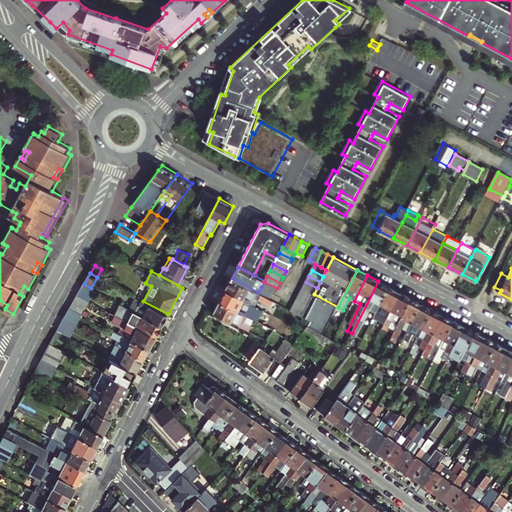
[(272,299),(258,292),(233,278),(227,289),(253,303),(255,298),(259,299),(271,306),(274,300),(272,299)]
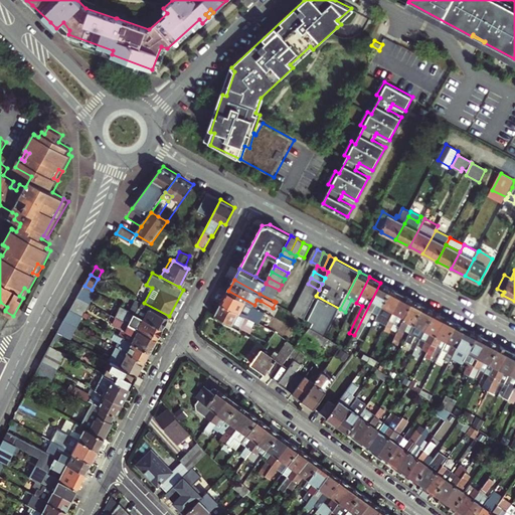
[(379,312),(391,289),(380,283),(354,335),(359,338),(372,312),(378,315),(379,312)]
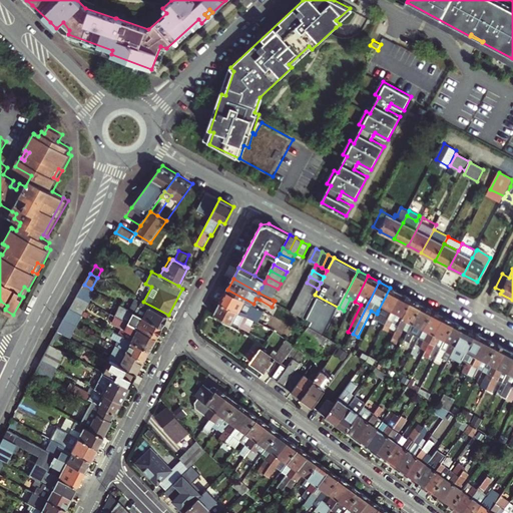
[(275,295),(278,289),(265,283),(262,288),(275,295)]
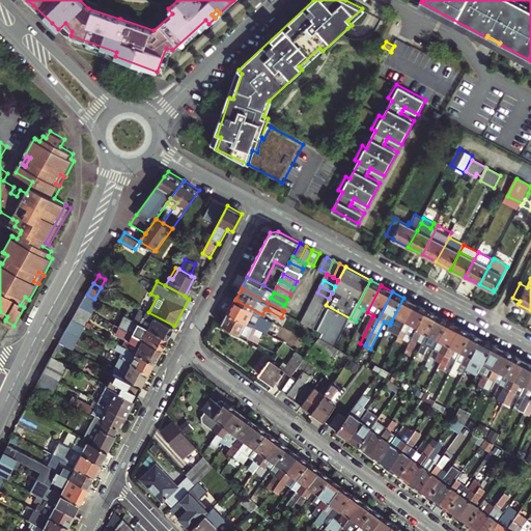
[(326,305),(329,299),(317,292),(314,299),(326,305)]
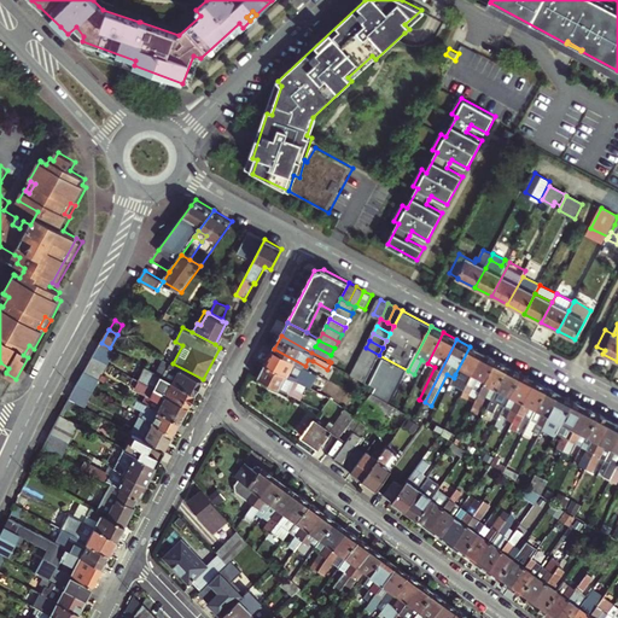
[(93,356),(109,365),(116,350),(110,348),(101,343),(93,356)]
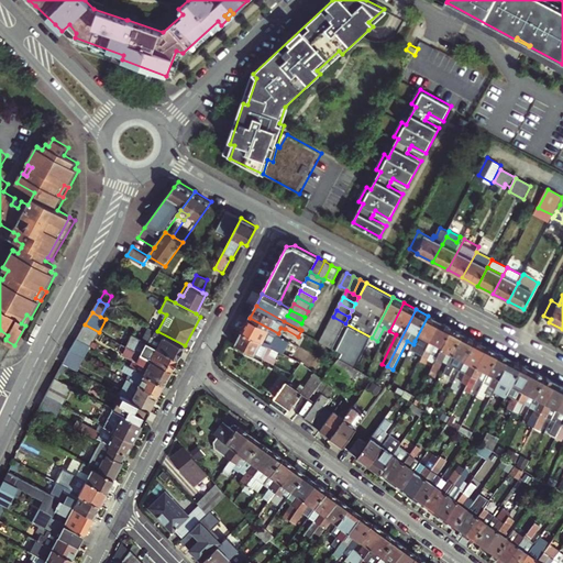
[(31,318),(26,315),(21,323),(25,326),(31,318)]
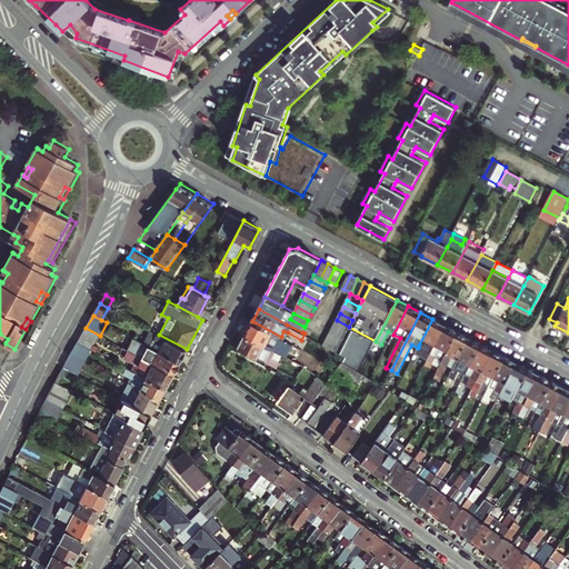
[(302,332),(305,327),(290,319),(287,325),(302,332)]
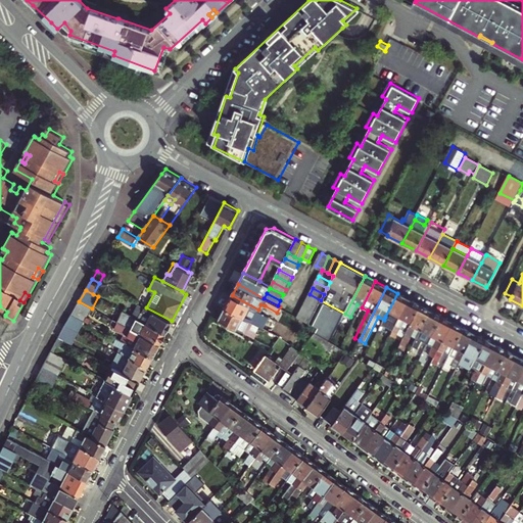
[(390,335),(409,298),(397,293),(385,317),(392,320),(389,325),(380,343),(385,345),(390,335)]
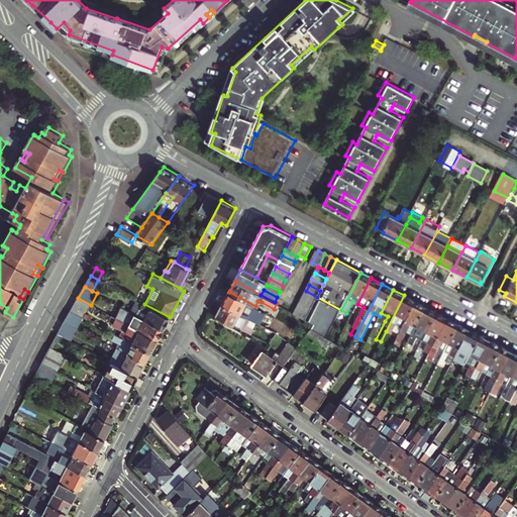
[(317,297),(306,291),(303,296),(314,302),(317,297)]
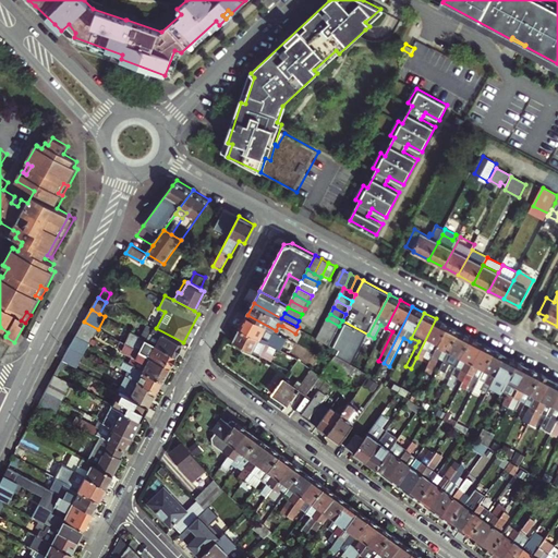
[(247,315),(241,327),(270,343),(273,338),(283,344),(284,341),(288,336),(280,331),(276,330),(247,315)]
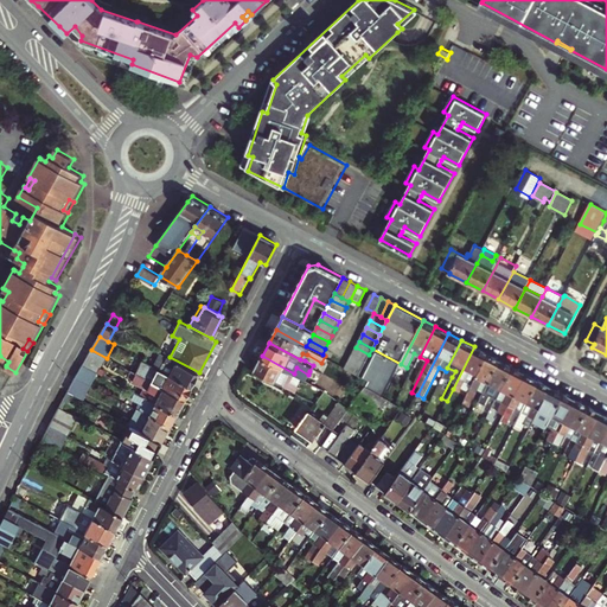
[(489,353),(474,346),(453,389),(459,391),(465,381),(472,384),(489,353)]
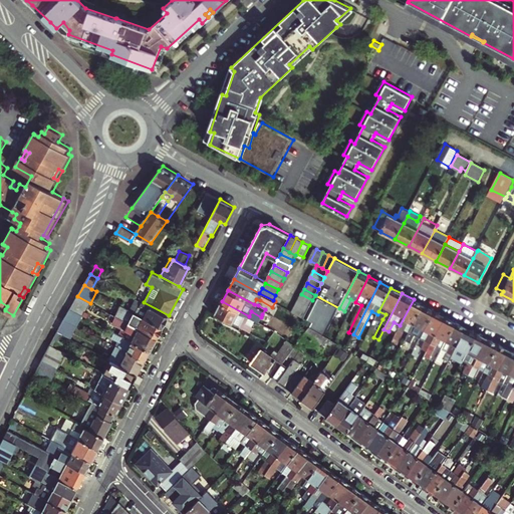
[(299,300),(310,305),(312,300),(301,294),(299,300)]
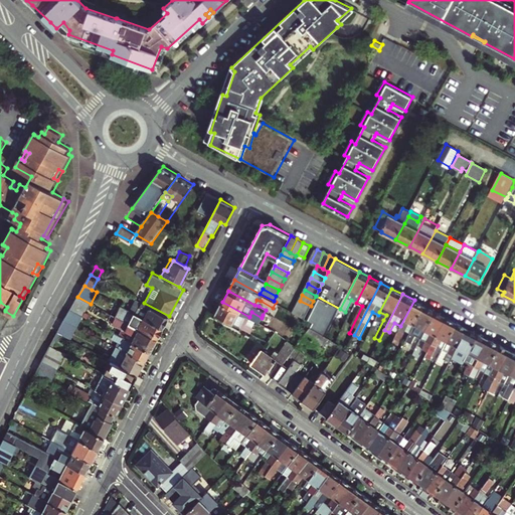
[(71,309),(84,315),(91,304),(77,297),(71,309)]
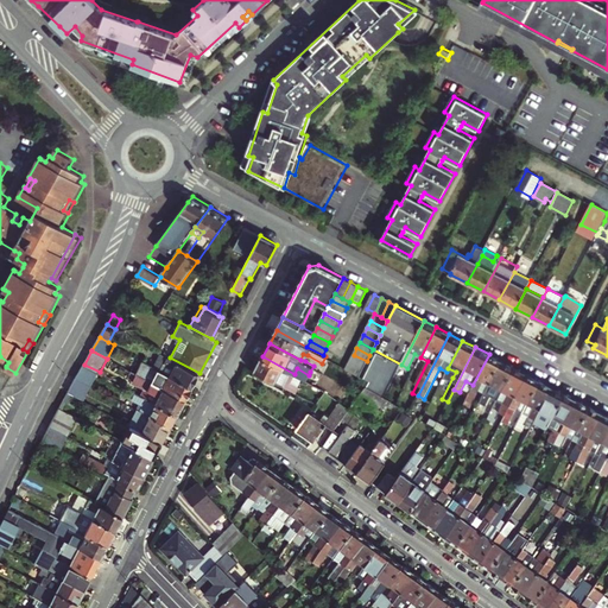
[(157,367),(192,386),(200,373),(170,358),(166,356),(164,354),(157,367)]
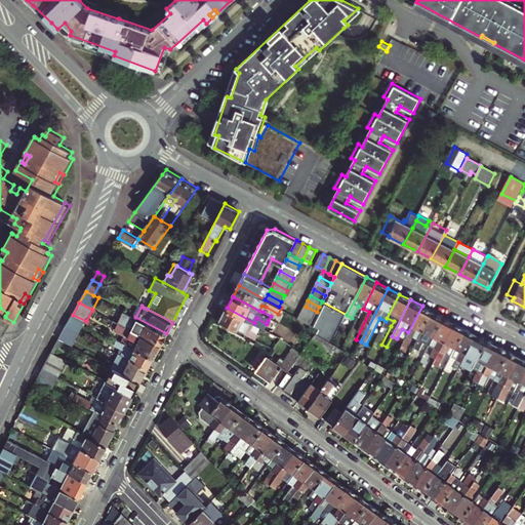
[(420,336),(433,312),(422,306),(408,332),(400,349),(405,352),(414,334),(420,336)]
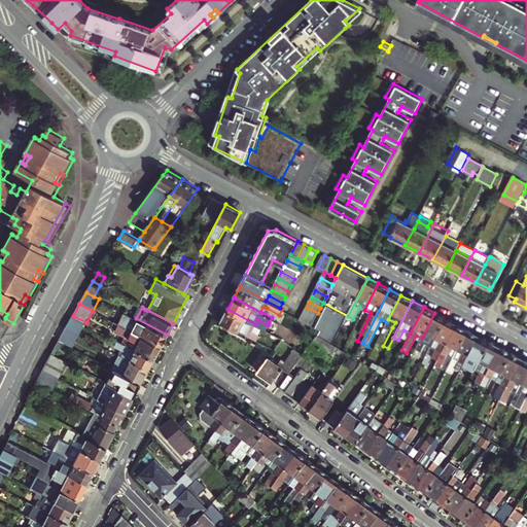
[(315,319),(318,313),(307,308),(304,314),(315,319)]
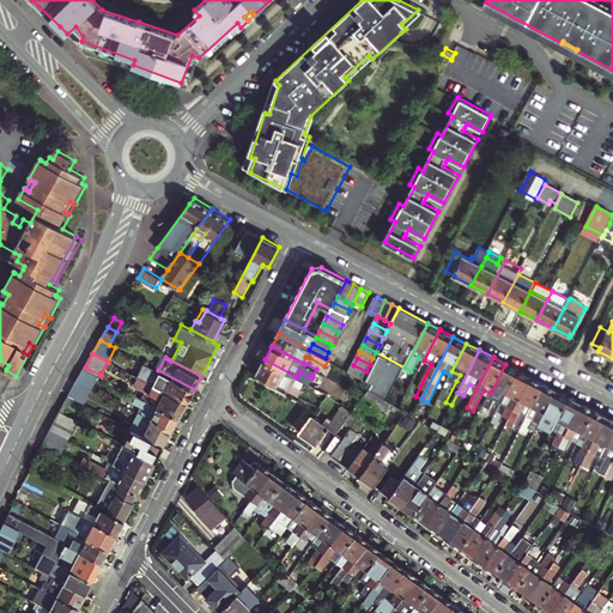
[(265,359),(258,374),(298,395),(305,381),(297,377),(265,359)]
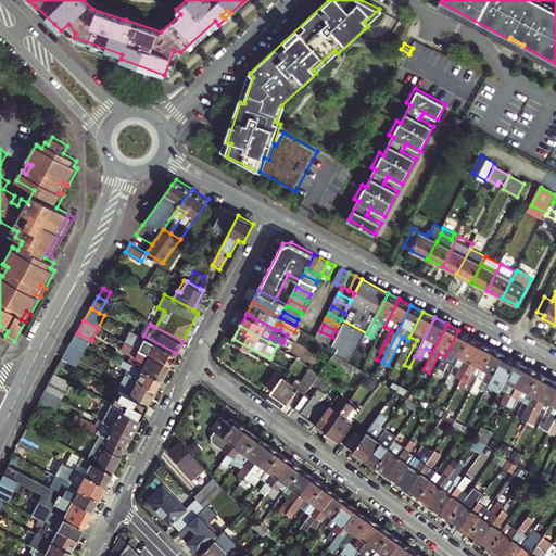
[(133,330),(129,338),(127,342),(169,365),(176,353),(143,336),(133,330)]
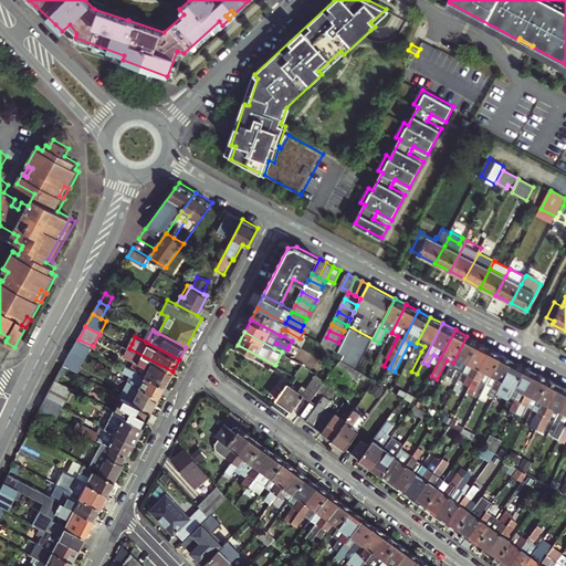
[(468,362),(478,342),(467,336),(453,363),(444,380),(450,383),(462,358),(468,362)]
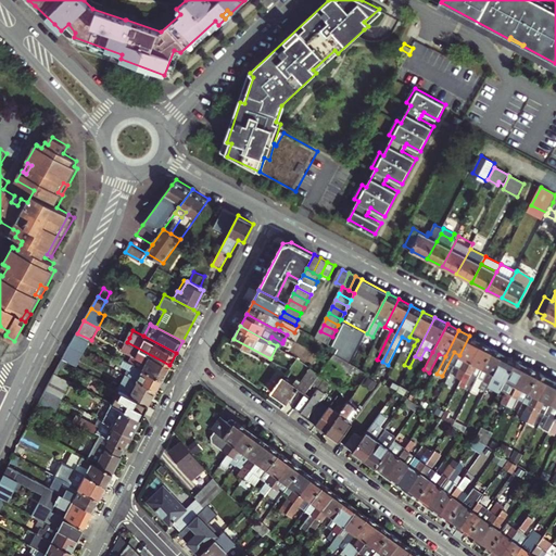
[(329,342),(332,337),(320,331),(317,337),(329,342)]
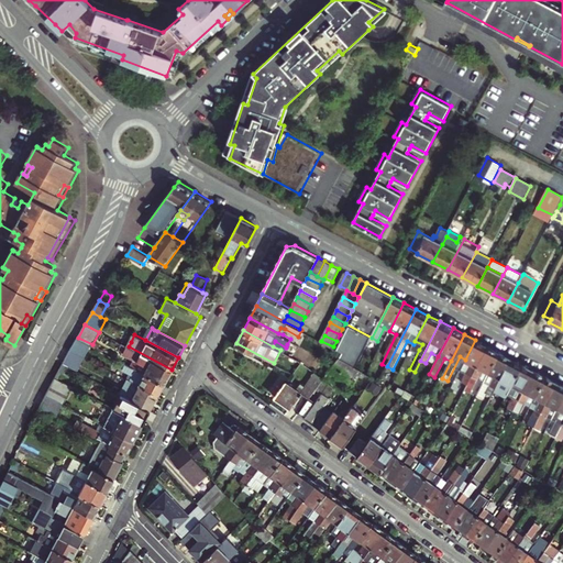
[(92,344),(78,338),(72,348),(86,355),(87,355),(92,344)]
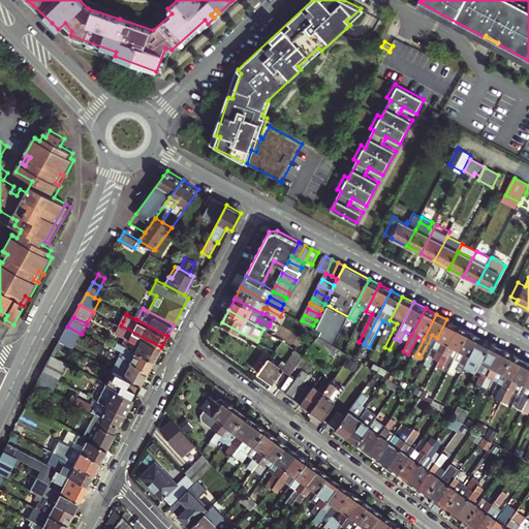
[(444,352),(459,325),(446,319),(437,338),(443,341),(438,349),(444,352)]
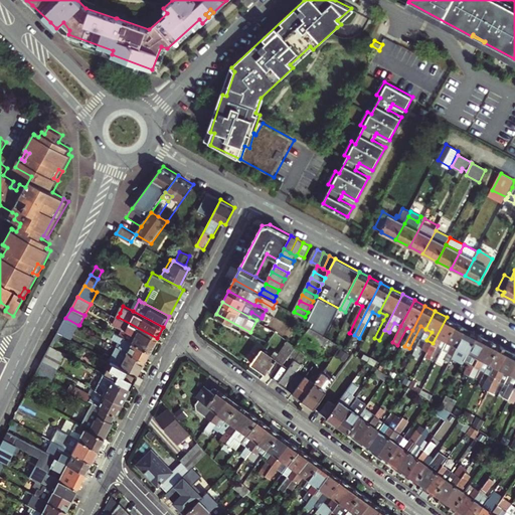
[(386,315),(379,312),(378,315),(377,317),(383,320),(386,315)]
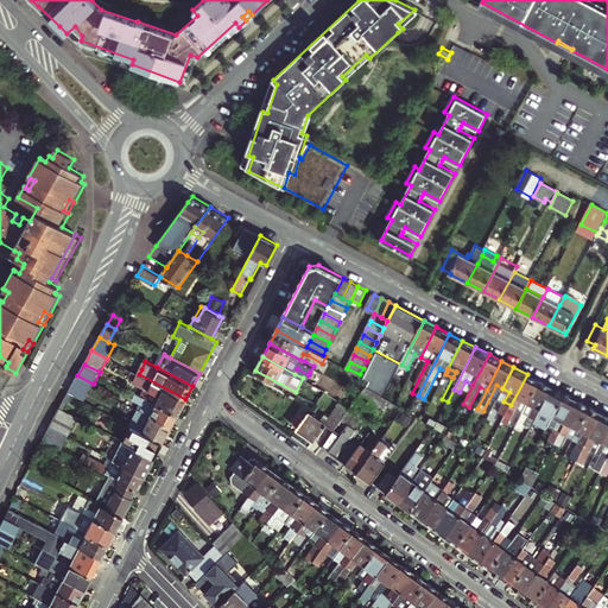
[(150,388),(145,397),(178,413),(185,399),(139,374),(134,372),(131,379),(150,388)]
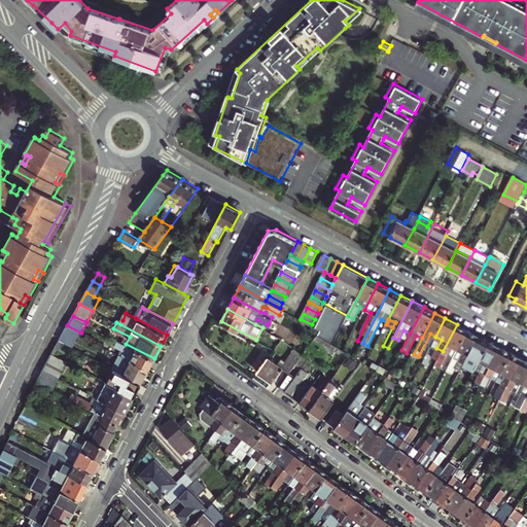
[(458,349),(467,330),(457,324),(443,351),(449,354),(453,346),(458,349)]
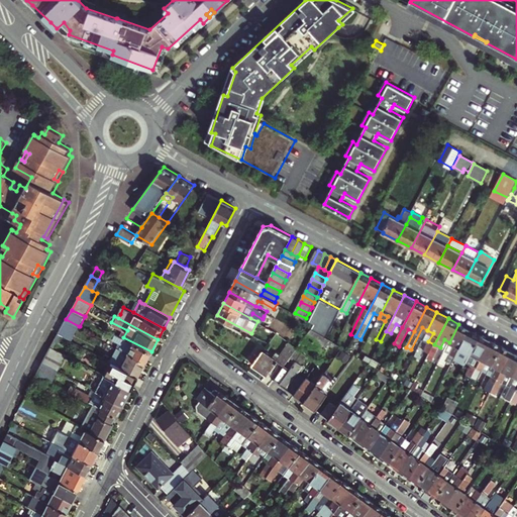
[(66,319),(59,333),(72,340),(79,326),(66,319)]
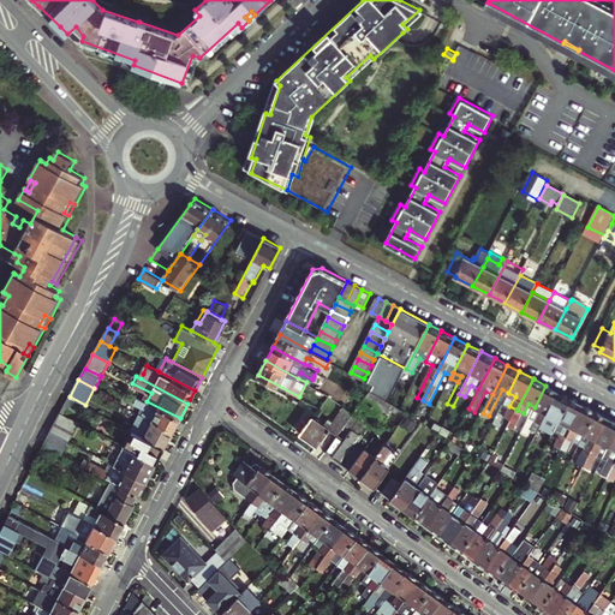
[(539,430),(559,392),(545,386),(535,407),(523,430),(530,434),(533,428),(539,430)]
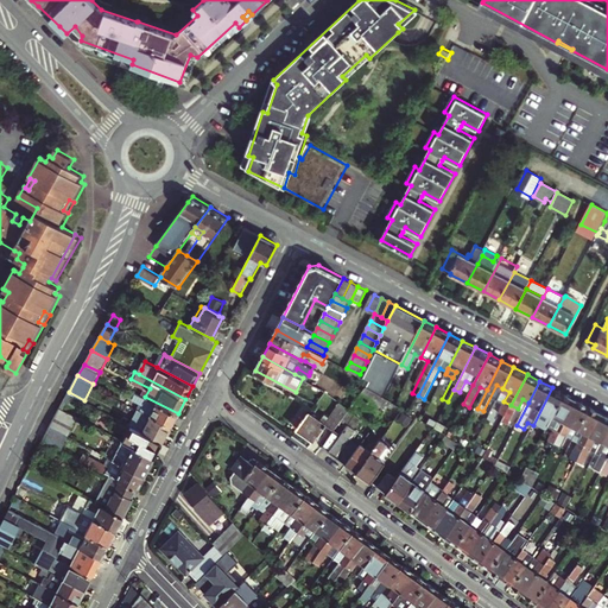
[(367,386),(358,399),(382,415),(392,401),(367,386)]
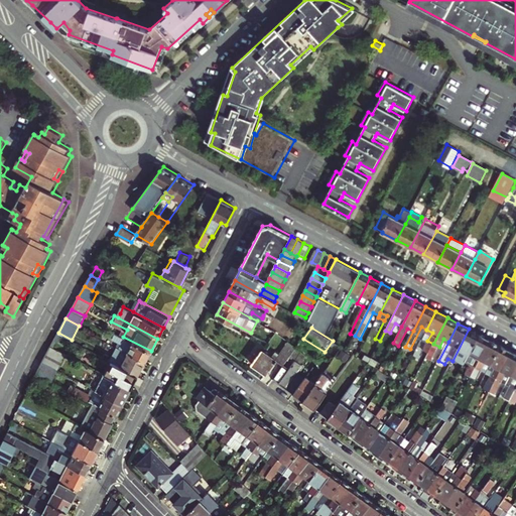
[(470,353),(480,335),(469,329),(453,361),(444,375),(452,379),(462,360),(467,351),(470,353)]
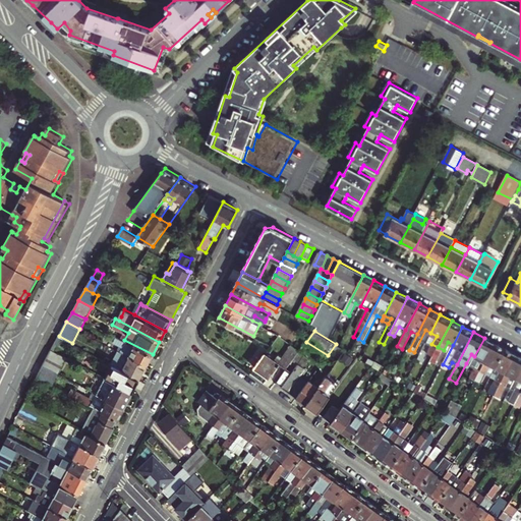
[(153,354),(124,340),(117,336),(114,341),(123,346),(121,350),(148,364),(153,354)]
